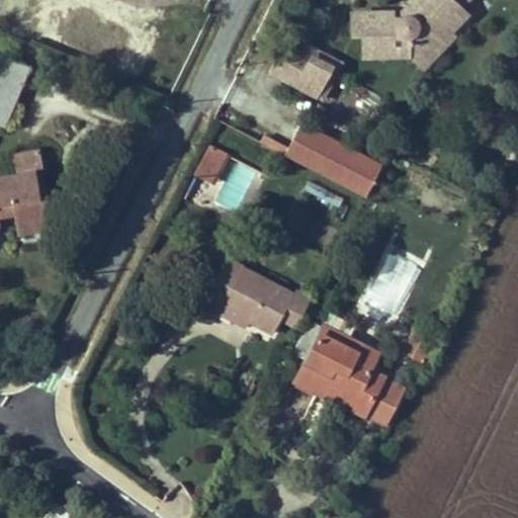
[(456,3),(458,0),(422,0),(412,12),(409,11),(405,11),(402,11),(398,13),(396,16),(395,19),(387,19),(387,9),(349,9),(349,32),(359,32),(359,52),(408,52),(416,59),(445,27),(439,21),(456,3)]
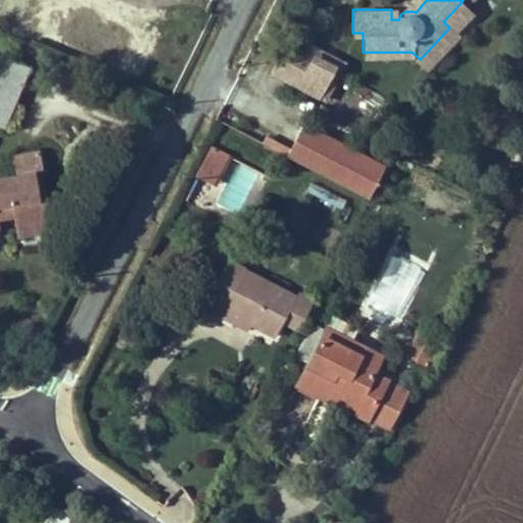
[(426,0),(410,0),(401,9),(391,9),(391,19),(398,19),(399,16),(401,13),(406,11),(409,11),(413,11),(416,12),(426,0)]
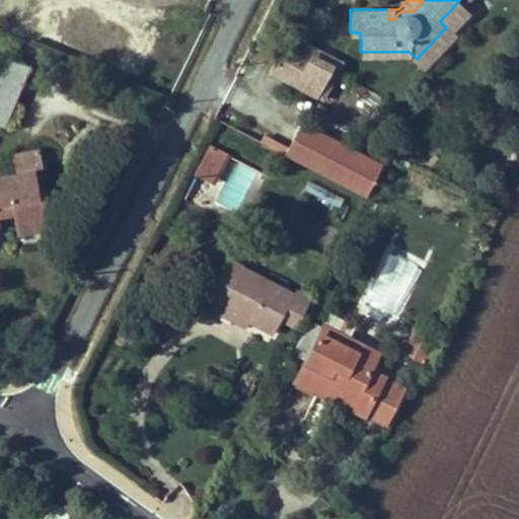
[(457,3),(440,21),(446,27),(463,8),(457,3)]
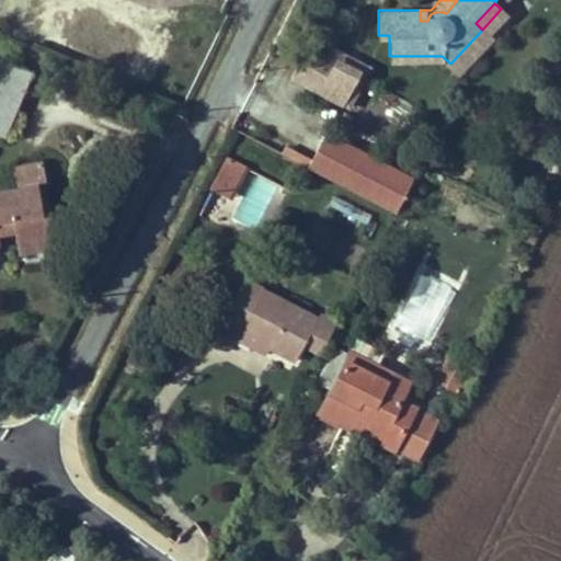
[(489,35),(482,30),(450,64),(457,70),(489,35)]
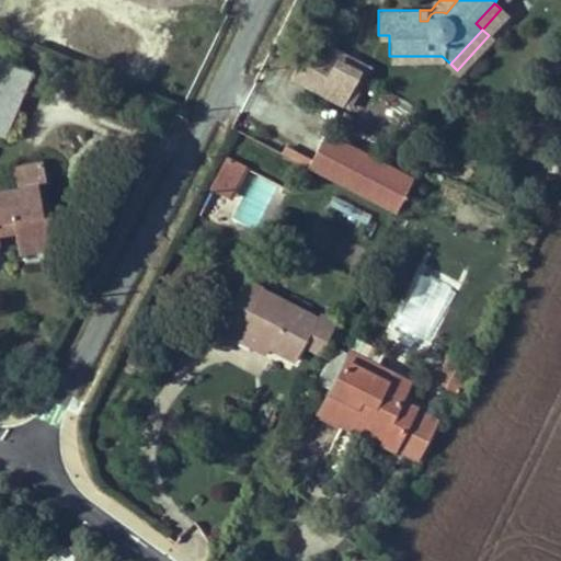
[(353,106),(373,61),(308,32),(288,77),(353,106)]
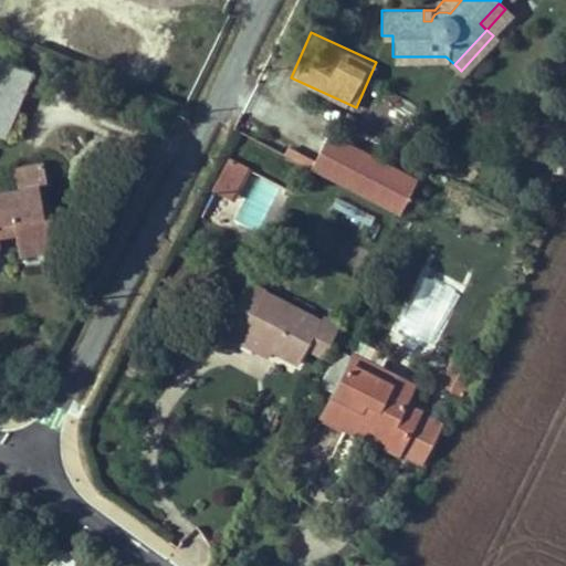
[(0,58),(0,135),(7,138),(34,73),(0,58)]
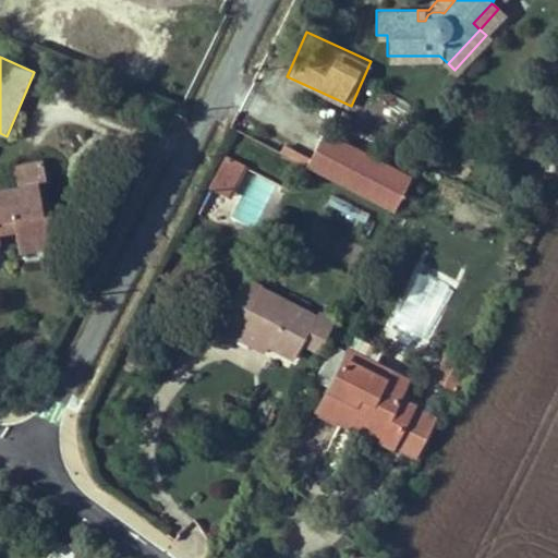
[(299,161),(387,206),(403,172),(316,130),(299,161)]
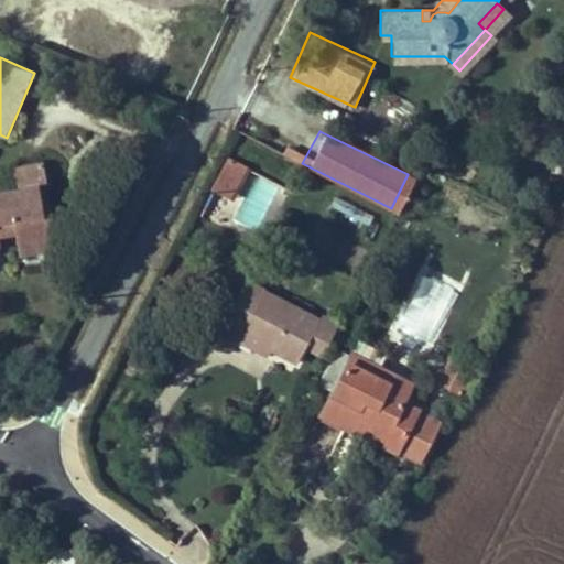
[(243,161),(224,151),(206,186),(226,196),(243,161)]
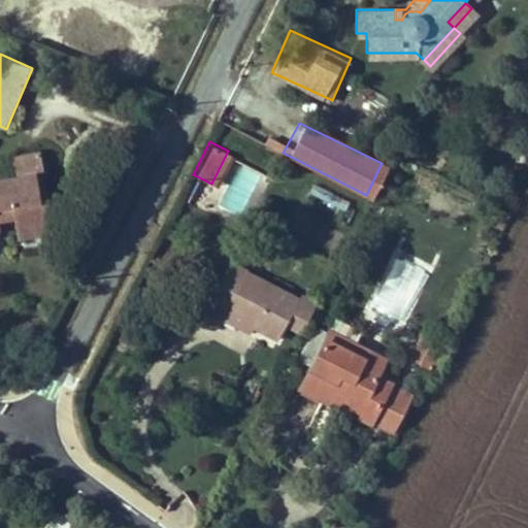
[(17,227),(53,223),(48,199),(41,200),(37,173),(44,172),(41,152),(12,157),(15,175),(0,177),(0,221),(0,222),(15,220),(17,227)]
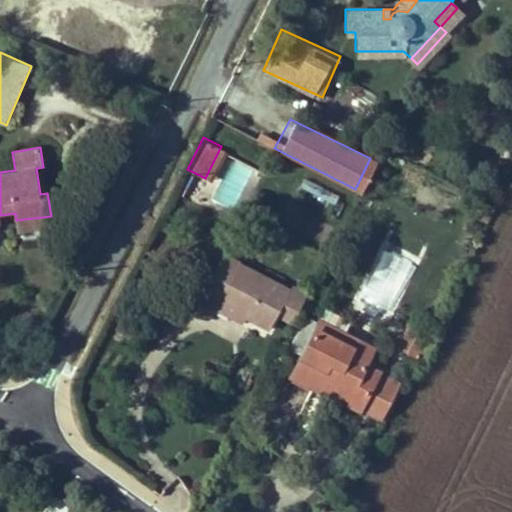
[(47,193),(43,167),(36,168),(40,194),(47,193)]
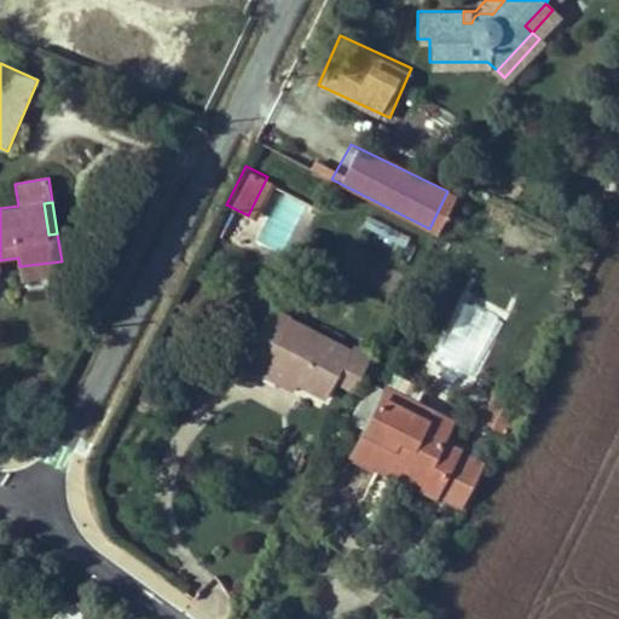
[(64,273),(62,261),(19,266),(22,281),(64,273)]
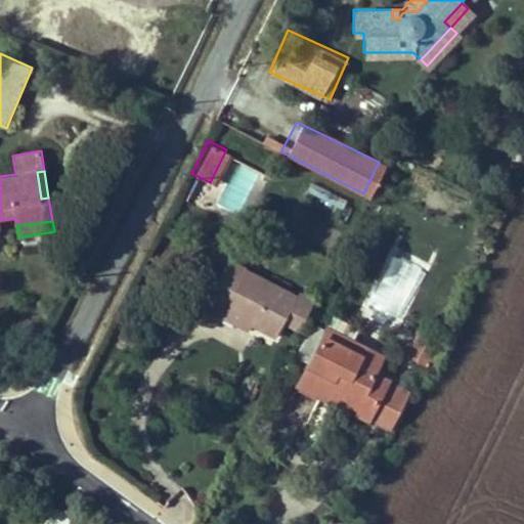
[(363,307),(399,325),(430,263),(394,246),(363,307)]
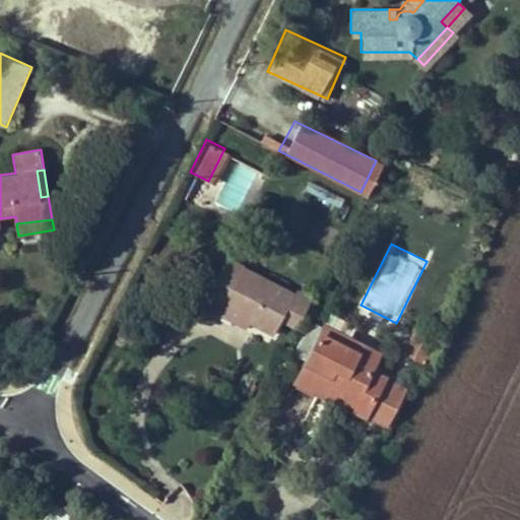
[(219,314),(223,307),(251,320),(275,333),(283,317),(295,296),(244,269),(245,267),(229,259),(203,309),(218,317),(219,314)]
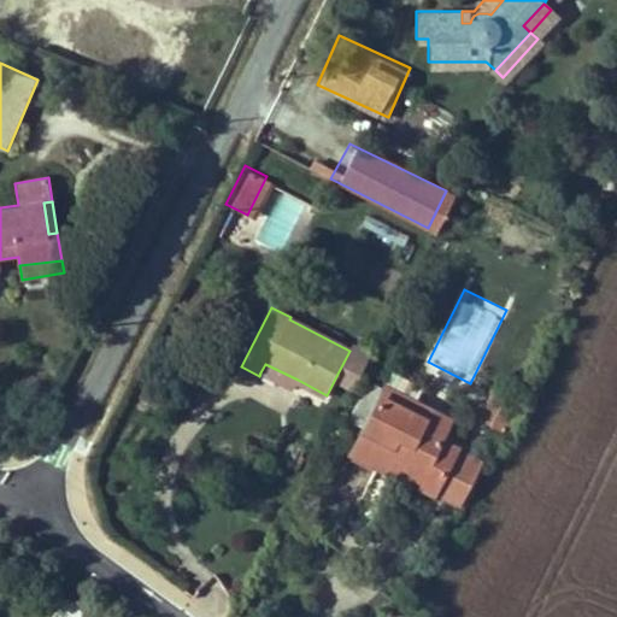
[(352,385),(369,353),(353,345),(350,351),(336,376),(352,385)]
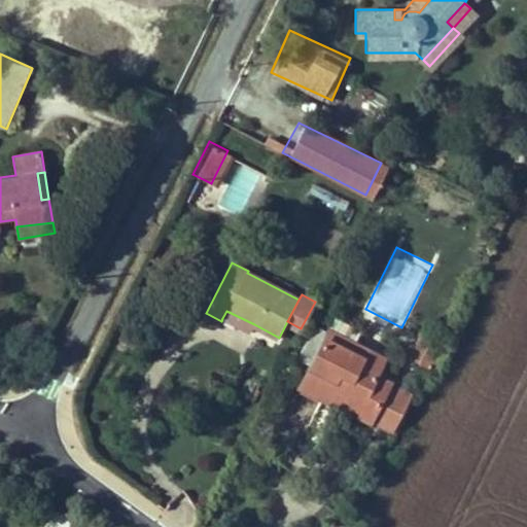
[(254,324),(226,311),(222,318),(250,332),(254,324)]
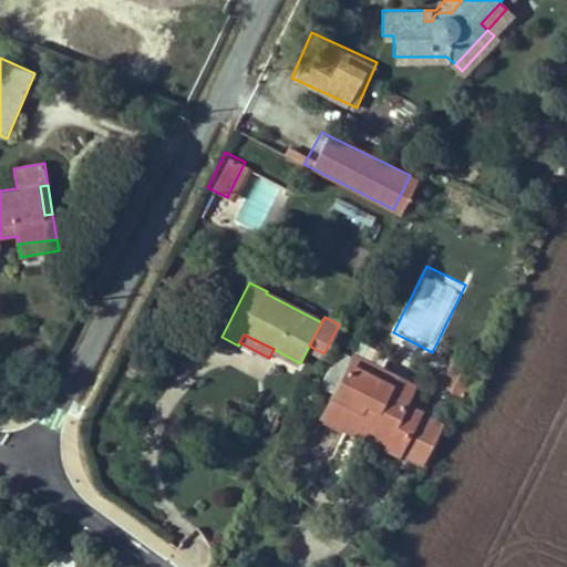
[(322,384),(334,391),(353,356),(341,349),(322,384)]
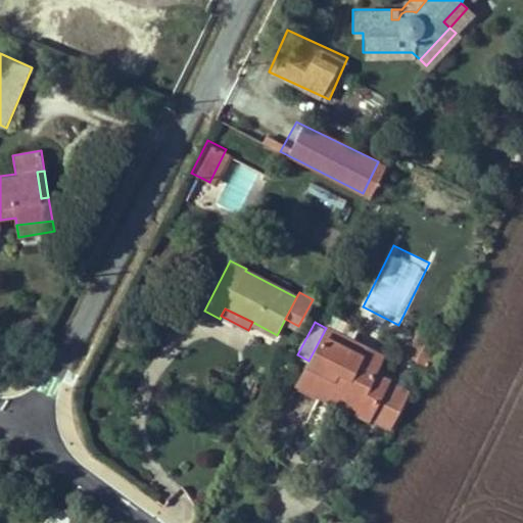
[(376,364),(346,347),(350,339),(327,327),(326,328),(308,361),(297,384),(298,385),(321,395),(330,400),(331,398),(334,392),(343,397),(341,402),(367,416),(386,378),(372,372),(376,364)]
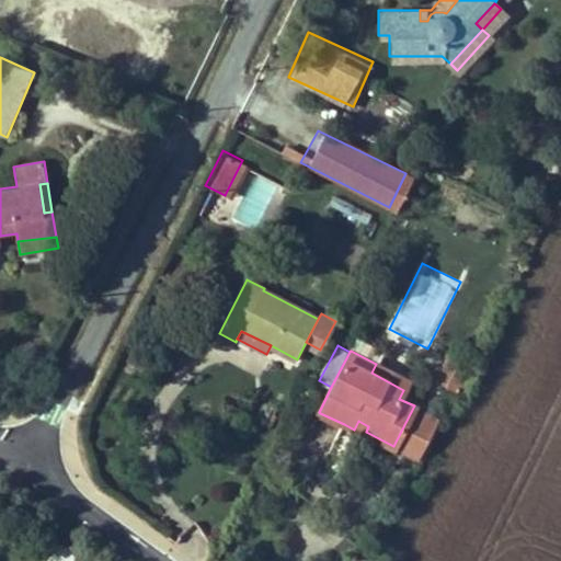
[(467,373),(456,368),(460,359),(449,354),(436,380),(457,392),(467,373)]
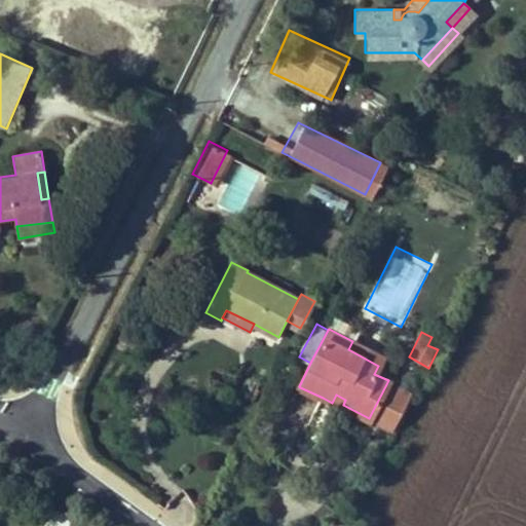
[(438,349),(442,342),(431,337),(427,345),(438,349)]
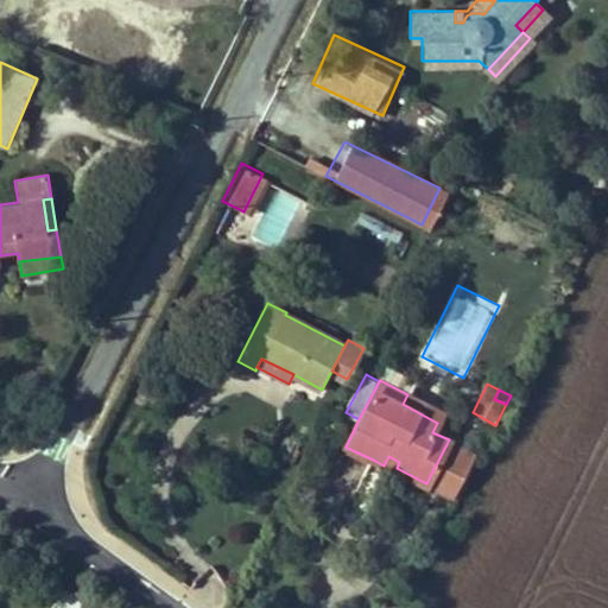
[(407,394),(403,404),(437,423),(442,412),(407,394)]
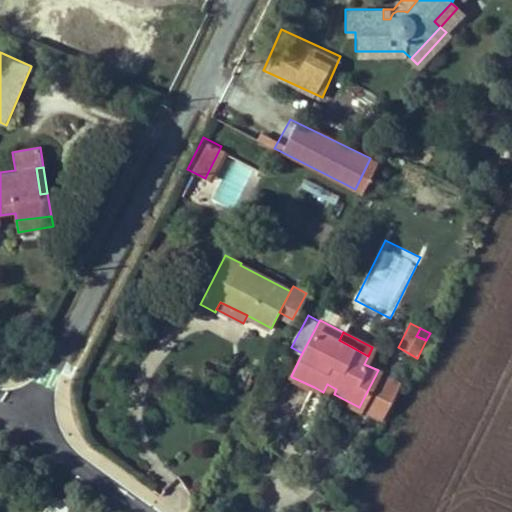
[(324,390),(334,394),(336,389),(327,384),(324,390)]
